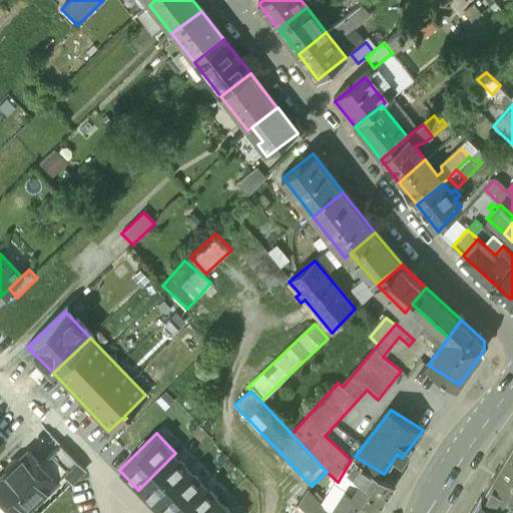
[(512,441),(504,457),(512,462),(512,441)]
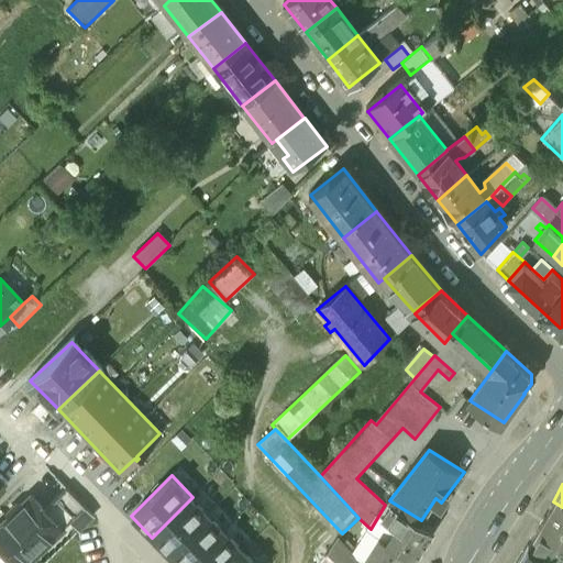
[(44,509),(63,528),(72,520),(80,529),(94,516),(66,488),(44,509)]
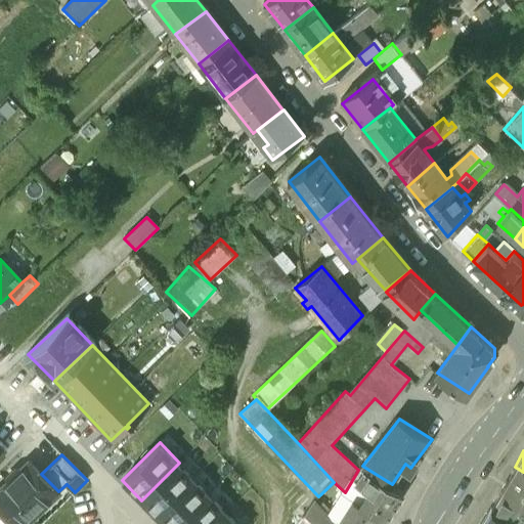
[(0,504),(1,505),(0,505),(0,514),(7,521),(13,521),(15,519),(19,523),(25,523),(58,491),(41,474),(30,462),(0,490),(0,504)]
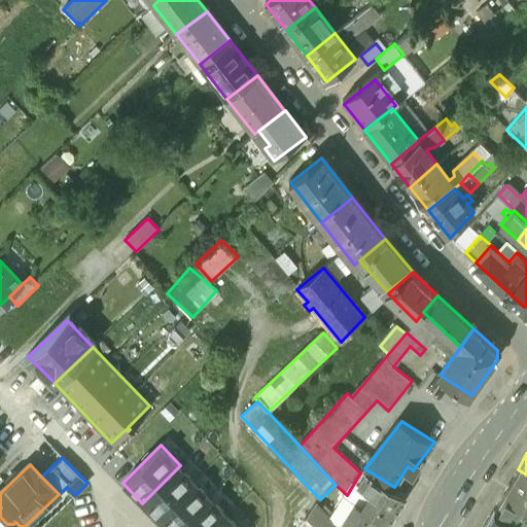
[(142,503),(157,518),(196,481),(180,465),(142,503)]
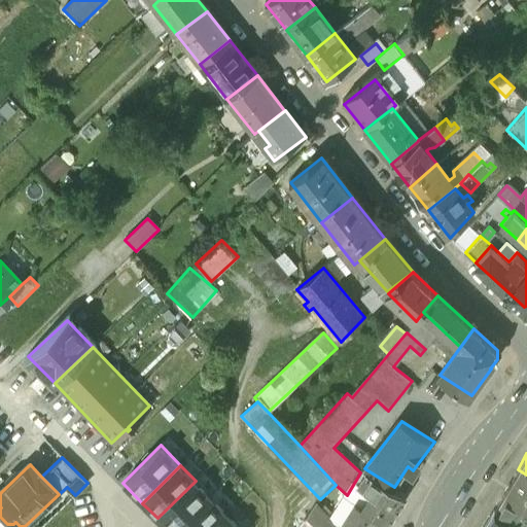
[(526,526),(526,475),(518,469),(494,510),(523,526),(526,526)]
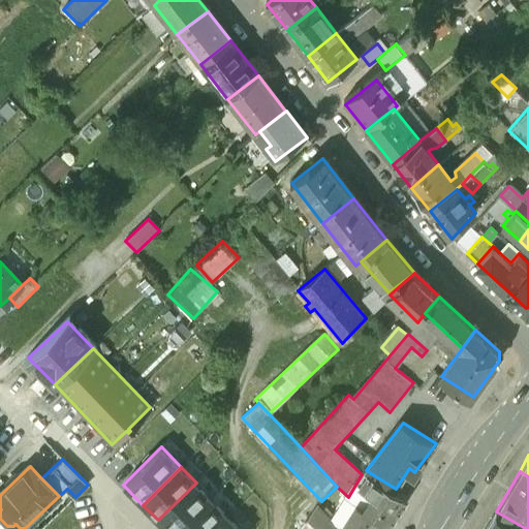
[(382,480),(365,508),(391,525),(408,497),(396,489),(382,480)]
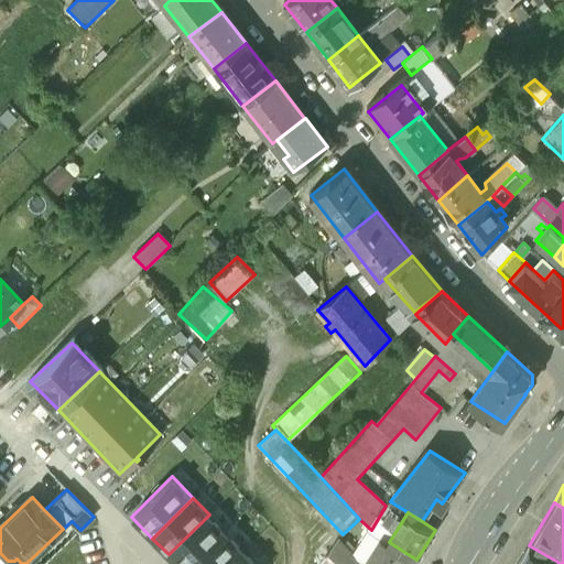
[(169,554),(177,563),(191,563),(225,530),(209,514),(169,554)]
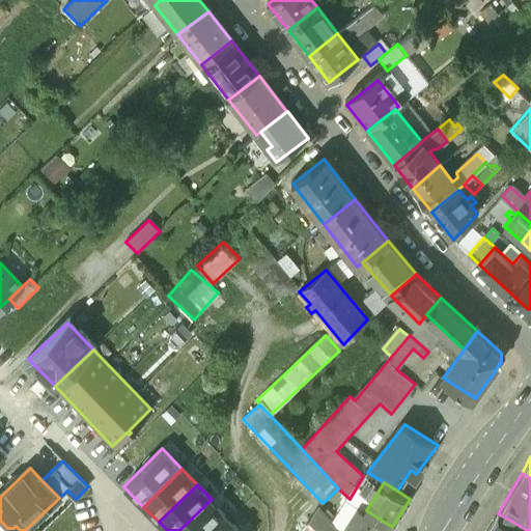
[(179,530),(217,530),(230,519),(212,499),(179,530)]
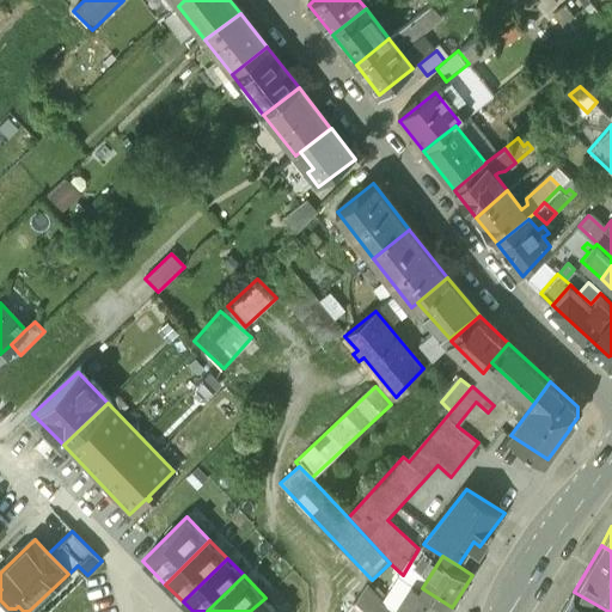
[(395,611),(367,582),(355,601),(365,611),(395,611)]
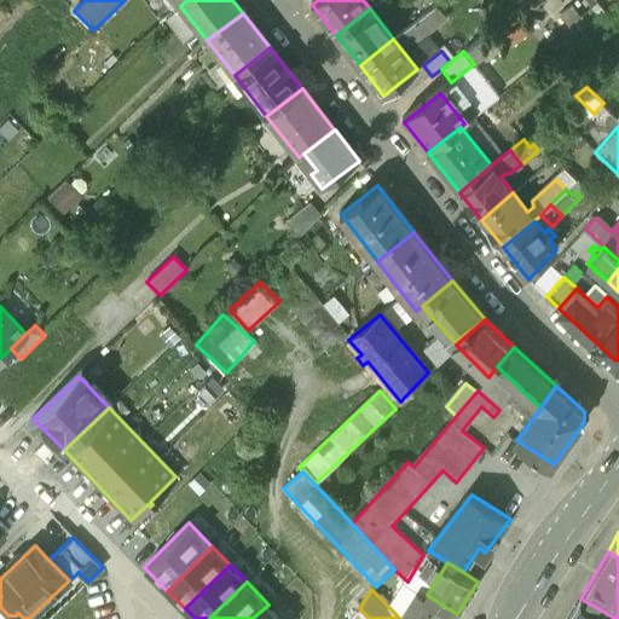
[(453,618),(457,614),(427,595),(418,590),(401,618),(453,618)]
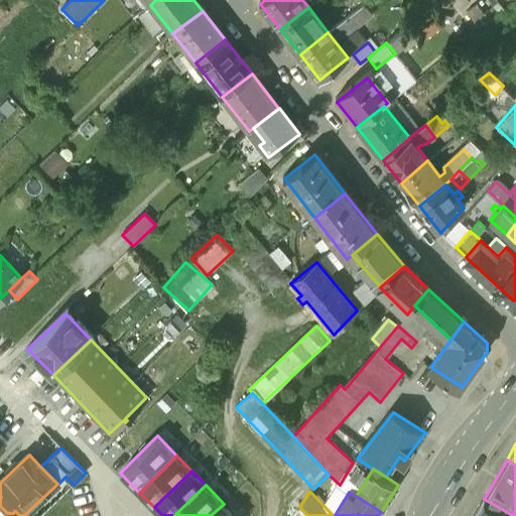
[(512,515),(484,499),(474,515),(512,515)]
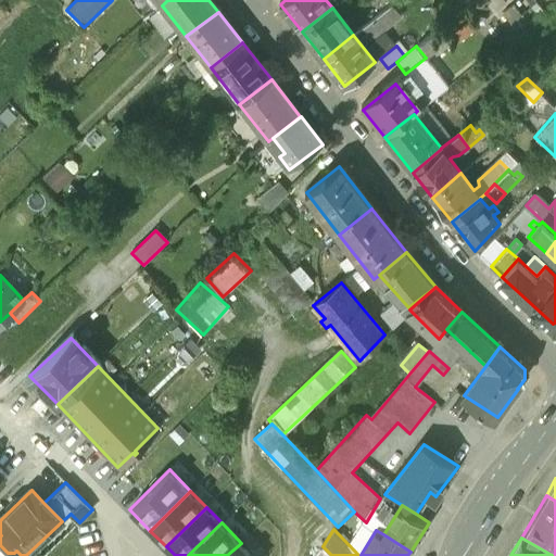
[(227,555),(254,555),(241,543),(227,555)]
